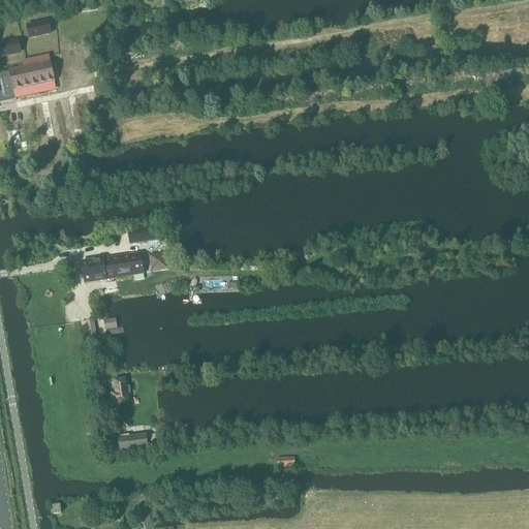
[(47,22),(27,26),(29,39),(50,35),(47,22)]
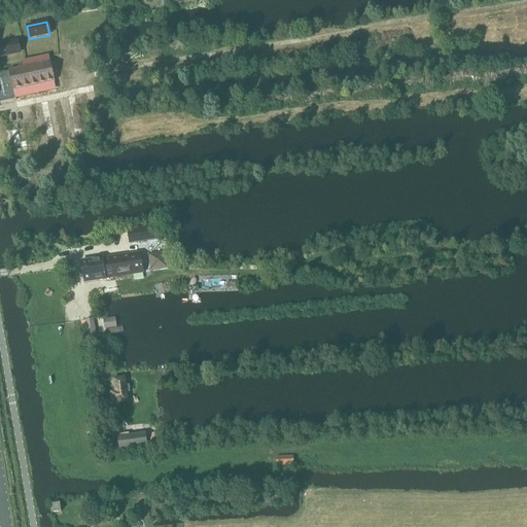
[(16,41),(0,44),(0,58),(20,55),(16,41)]
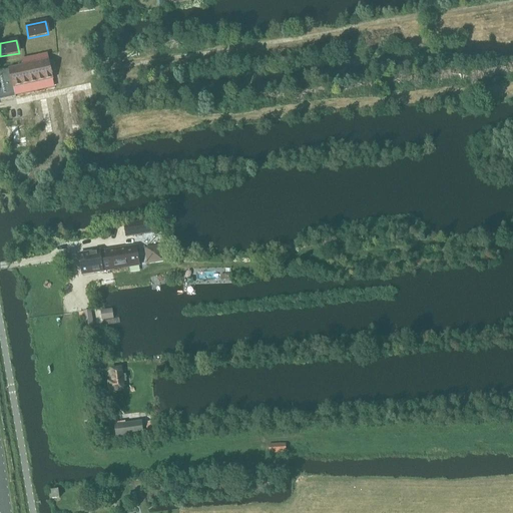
[(49,61),(0,71),(0,99),(16,96),(55,88),(53,78),(49,61)]
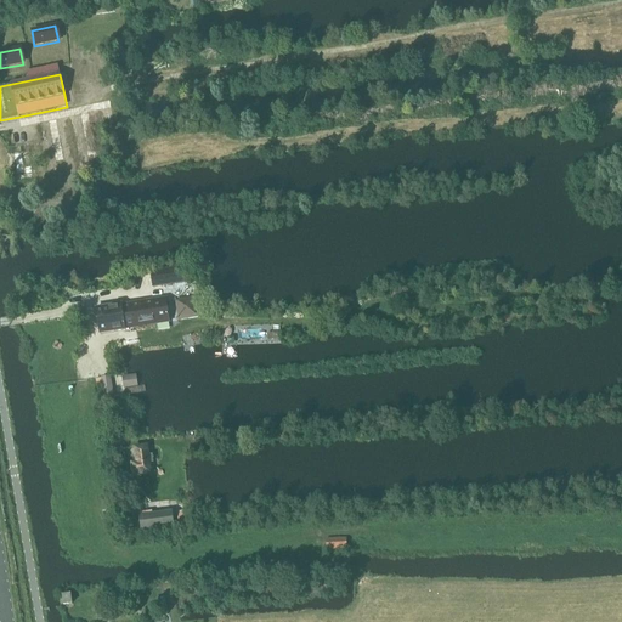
[(30,151),(4,156),(7,171),(33,167),(30,151)]
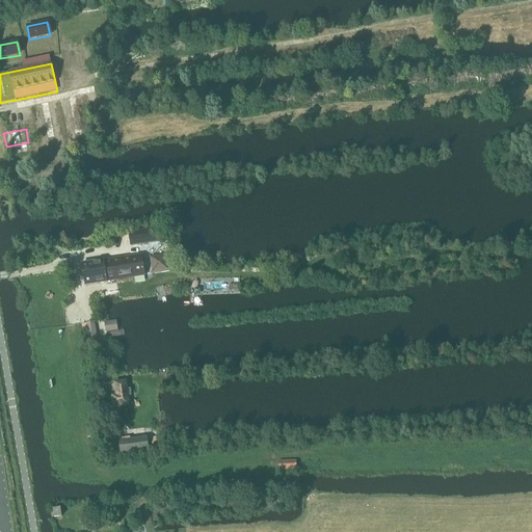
[(158,230),(129,234),(131,246),(160,242),(158,230)]
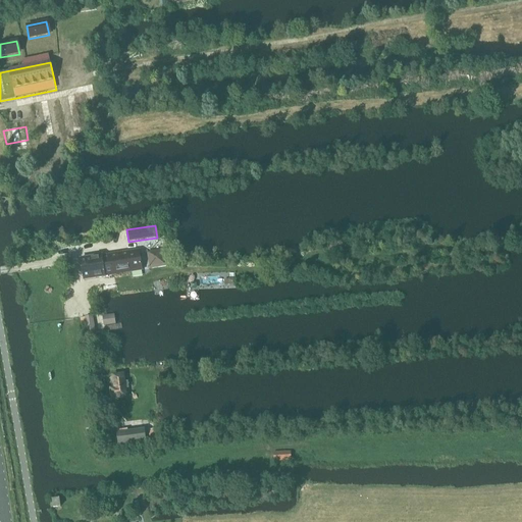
[(164,250),(147,253),(150,270),(167,267),(164,250)]
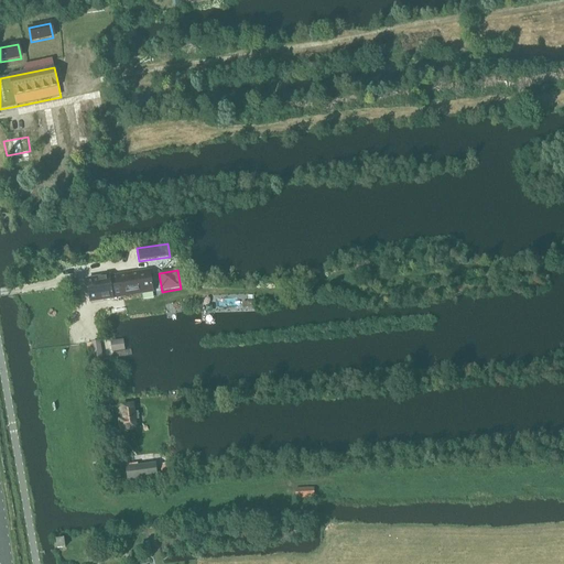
[(154,292),(151,271),(111,278),(110,277),(87,281),(90,303),(115,300),(115,299),(154,292)]
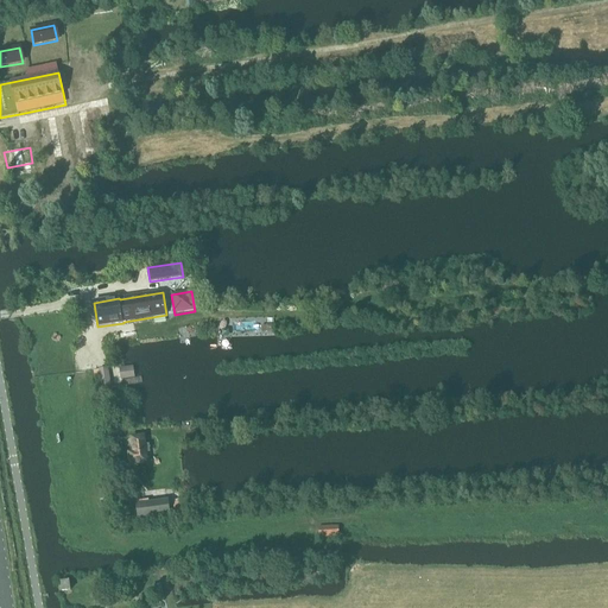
[(134,453),(130,454),(131,466),(149,463),(147,454),(151,453),(150,444),(146,445),(145,436),(132,438),(134,453)]
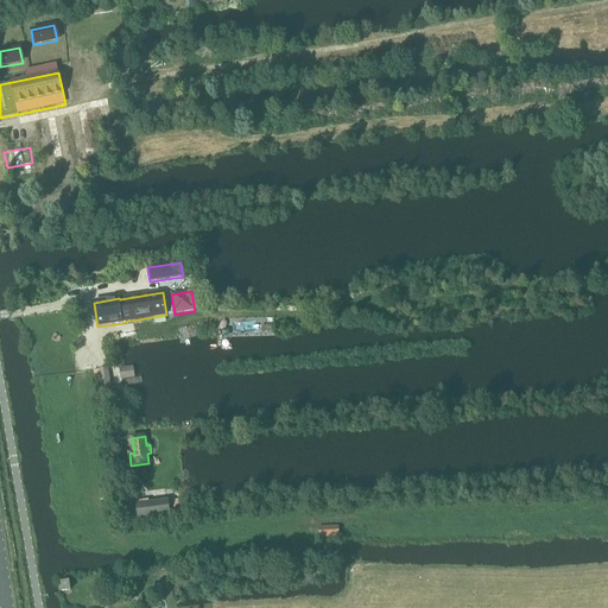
[(169,500),(137,504),(138,520),(171,517),(169,500)]
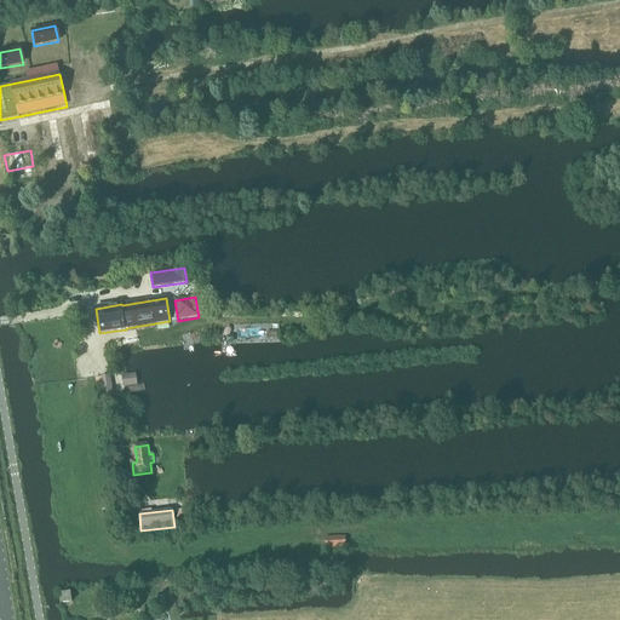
[(348,538),(322,538),(322,550),(348,550),(348,538)]
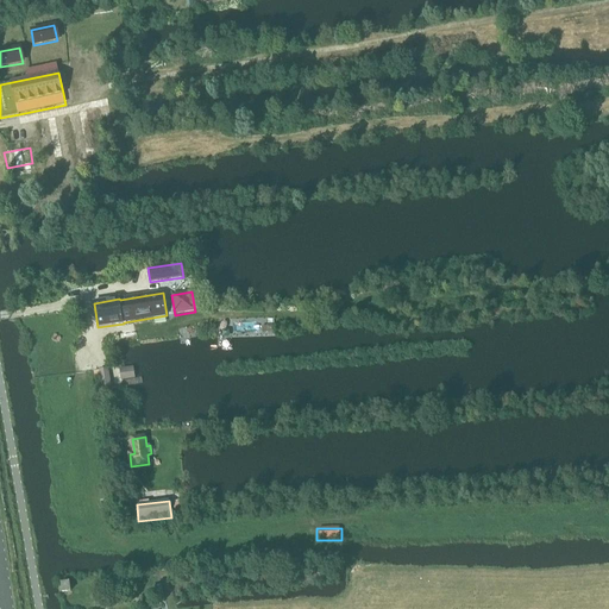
[(63,594),(71,591),(69,583),(62,584),(63,594)]
